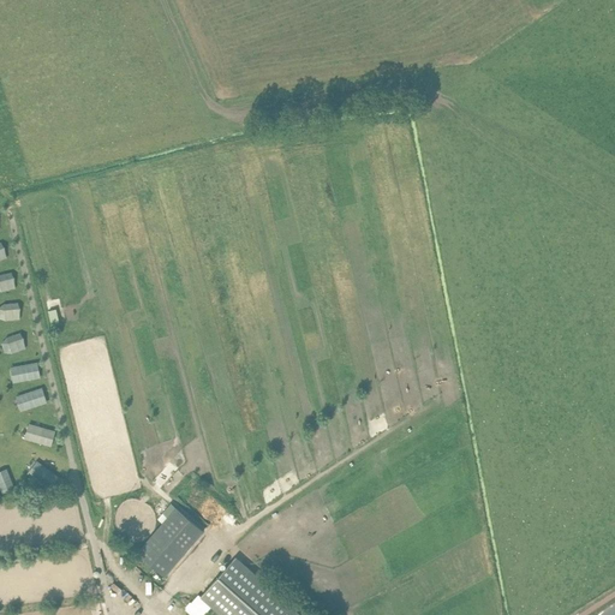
[(0,276),(0,292),(1,293),(17,291),(11,274),(0,276)]
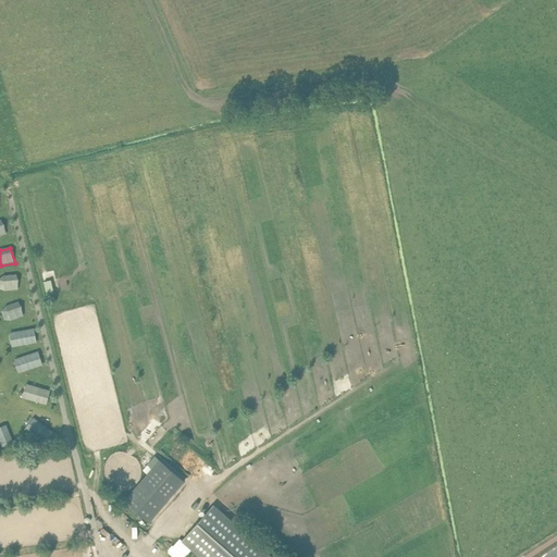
[(3,276),(0,280),(0,289),(7,292),(17,289),(16,275),(3,276)]
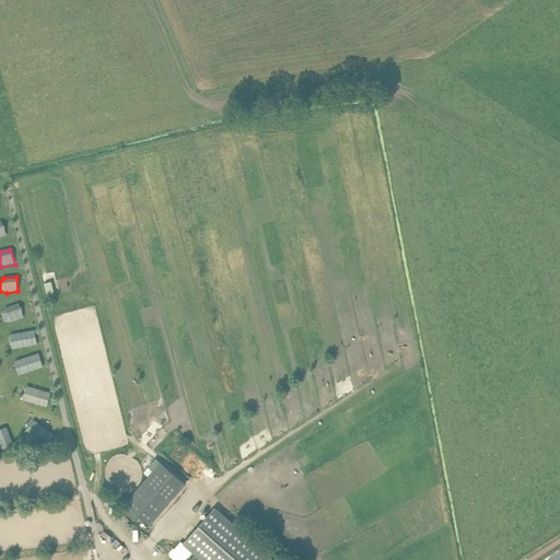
[(53,281),(46,282),(48,295),(56,293),(53,281)]
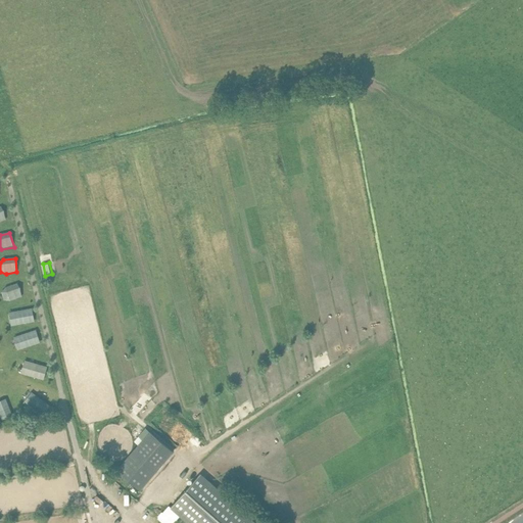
[(6,287),(2,292),(4,301),(11,301),(22,297),(16,284),(6,287)]
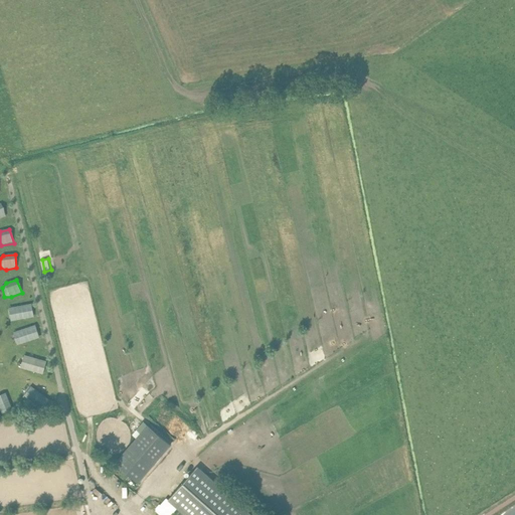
[(32,306),(9,310),(11,322),(34,319),(32,306)]
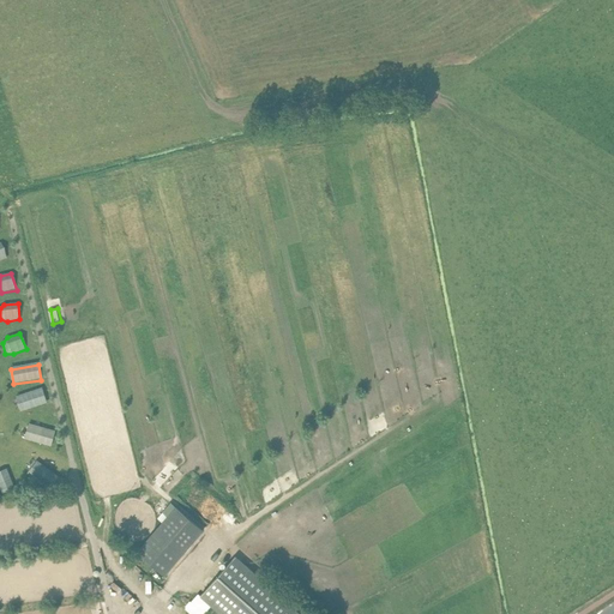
[(42,390),(17,398),(20,413),(47,403),(42,390)]
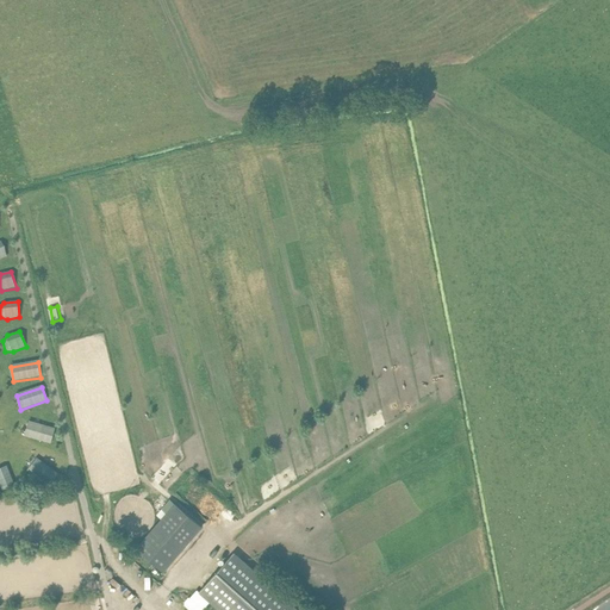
[(56,430),(29,423),(24,437),(51,446),(56,430)]
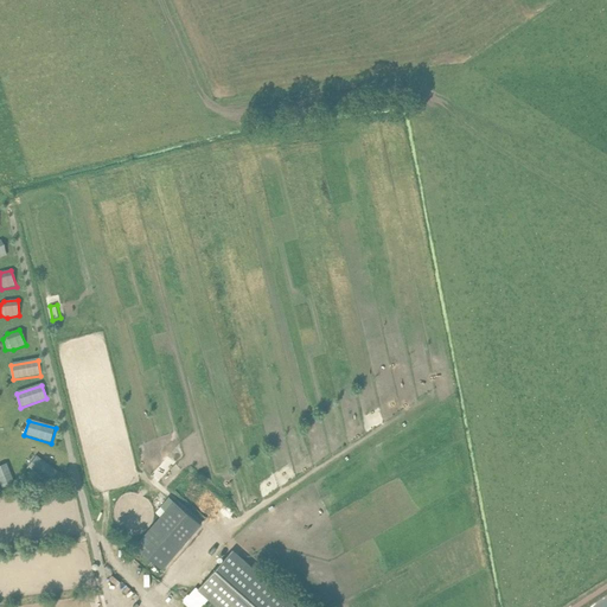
[(37,458),(27,470),(45,484),(55,472),(37,458)]
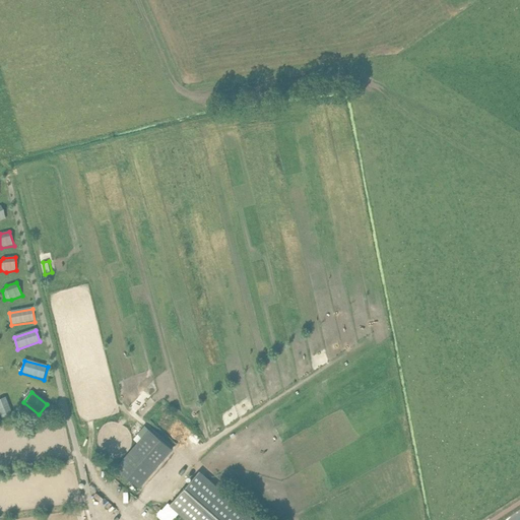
[(6,398),(0,399),(0,415),(1,418),(12,413),(6,398)]
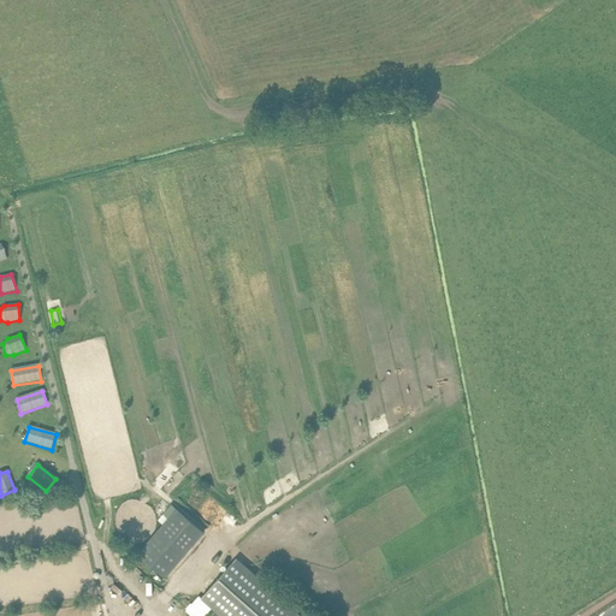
[(175,513),(136,560),(166,582),(203,535),(175,513)]
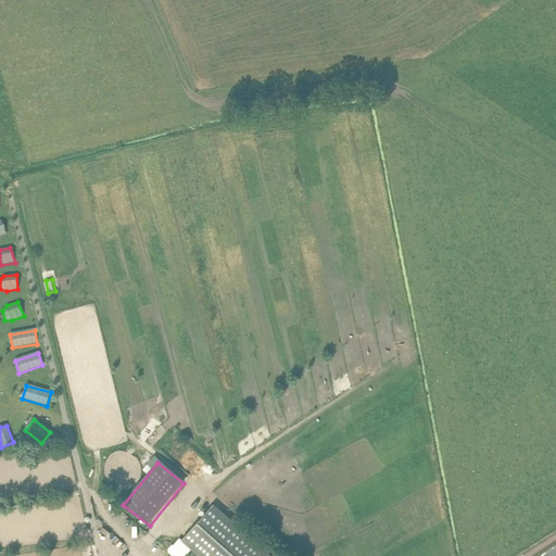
[(272,555),(213,504),(181,540),(199,555),(272,555)]
